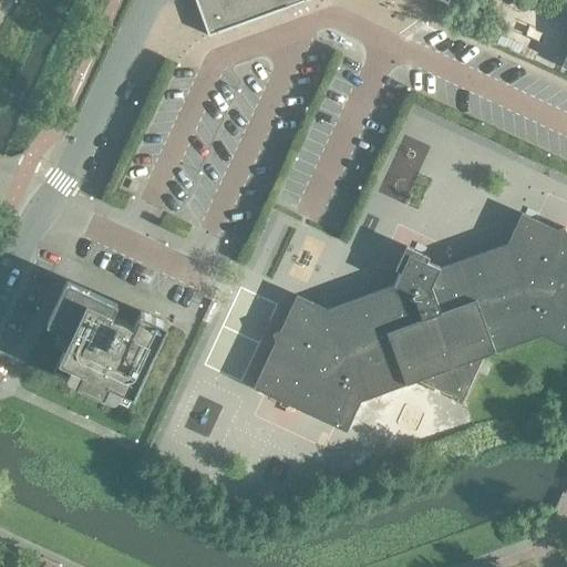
[(195,0),(199,10),(200,10),(208,31),(207,31),(208,35),(306,0),(195,0)]
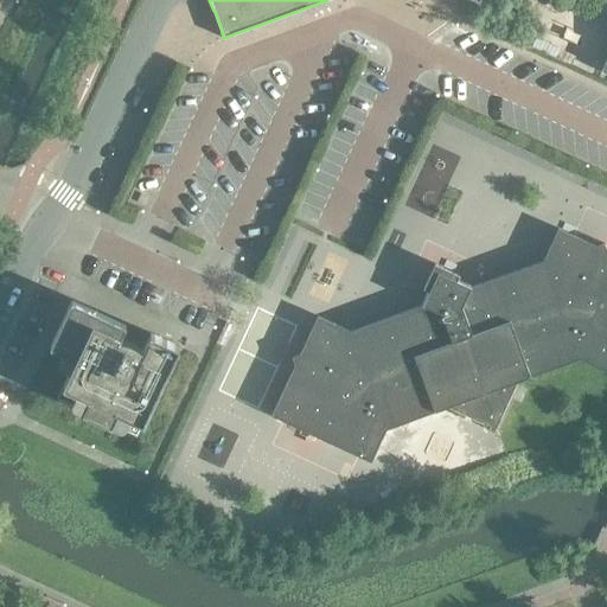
[(606,0),(474,0),(478,1),(478,0),(606,0),(606,56),(600,71),(606,74),(606,0)]
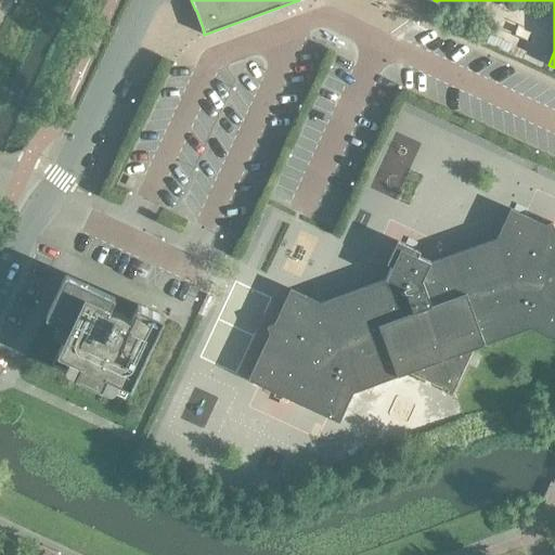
[(526,51),(513,46),(510,54),(521,60),(526,51)]
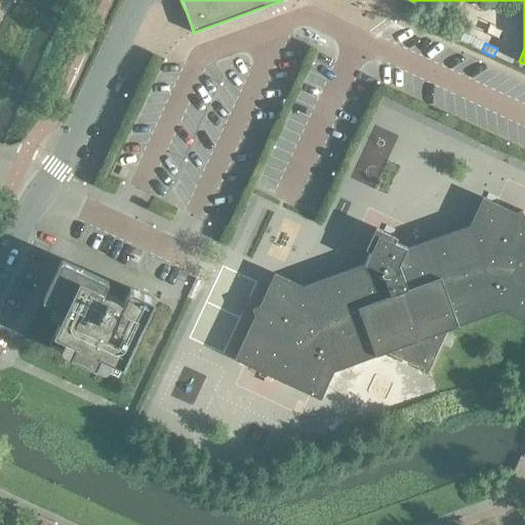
[(333,371),(345,367),(387,352),(428,371),(447,329),(500,311),(524,322),(524,216),(524,217),(522,210),(516,212),(482,197),(469,226),(396,252),(392,250),(397,238),(375,228),(366,249),(377,254),(375,259),(303,286),(275,273),(258,307),(252,309),(254,315),(234,359),(259,371),(258,375),(272,381),(274,377),(320,400),(333,371)]
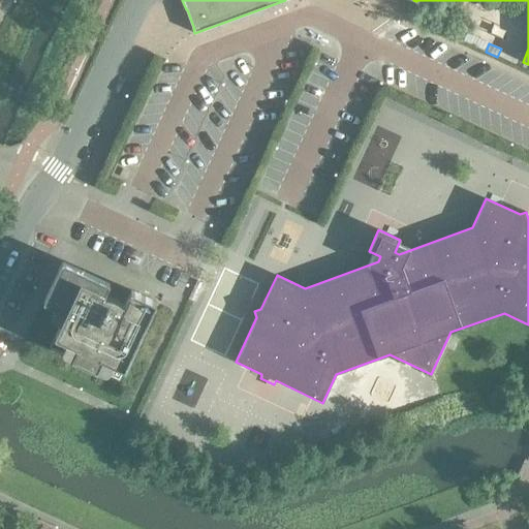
[(101,359),(124,369),(155,302),(130,290),(127,297),(120,293),(113,291),(116,283),(63,258),(43,301),(65,312),(55,336),(76,346),(71,359),(96,370),(101,359)]
